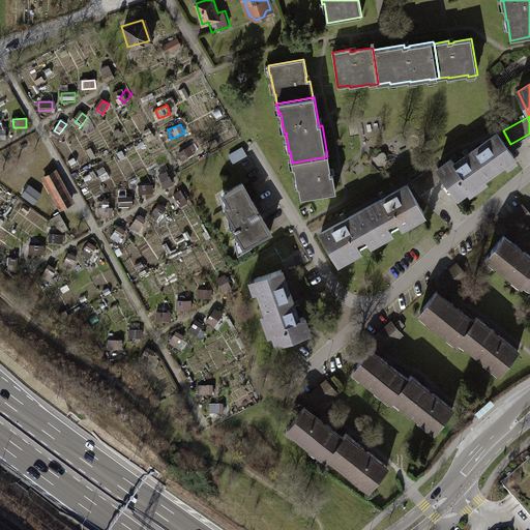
[(451,158),(439,168),(445,177),(444,177),(458,197),(514,156),(497,133),(454,163),(451,158)]
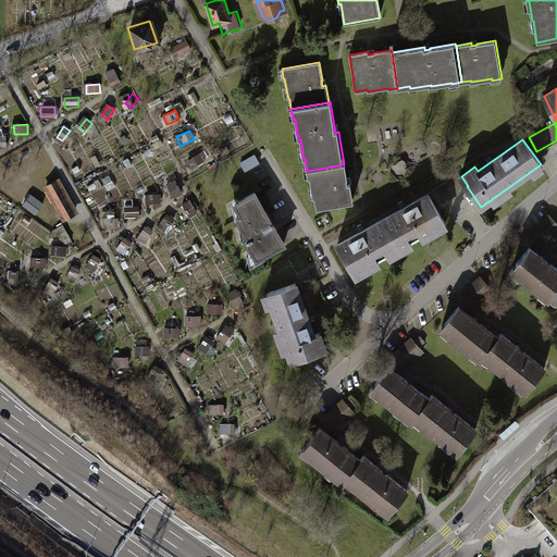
[(200,153),(187,161),(192,170),(205,161),(200,153)]
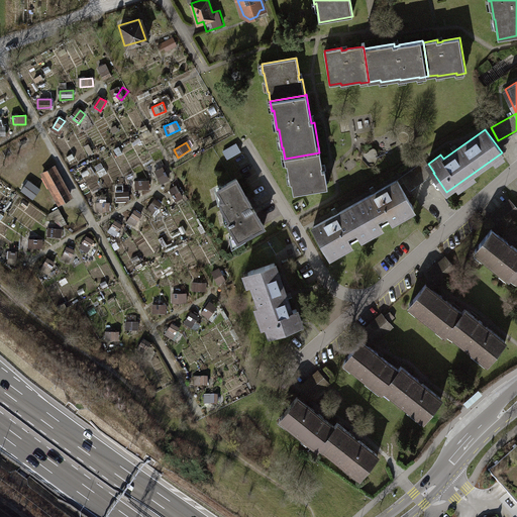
[(17,143),(10,153),(16,157),(22,147),(17,143)]
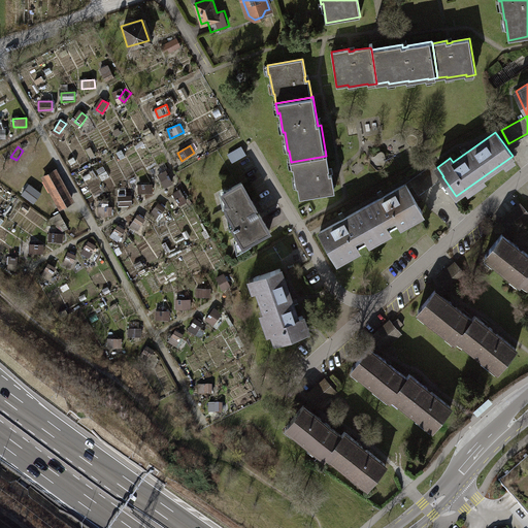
[(326,156),(291,162),(292,169),(294,168),(297,188),(299,188),(300,198),(336,193),(333,175),(330,175),(329,170),(330,170),(327,156),(326,156)]
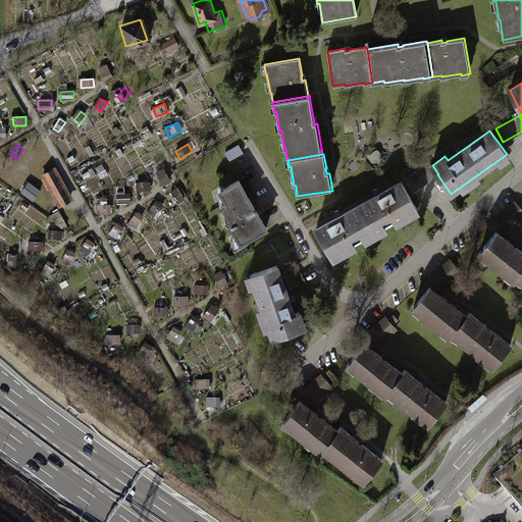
[(432,165),(429,161),(405,179),(414,192),(437,174),(438,174),(432,165)]
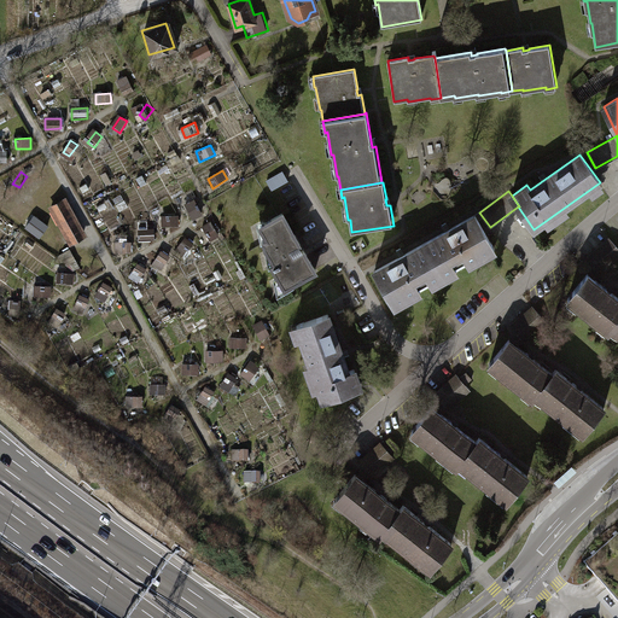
[(66,198),(50,209),(69,240),(86,231),(66,198)]
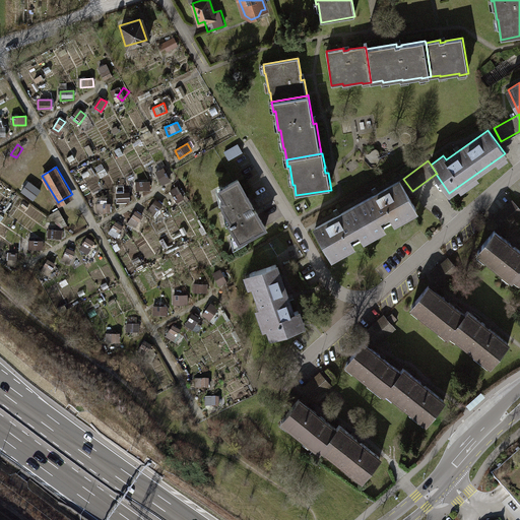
[(167,171),(153,171),(154,180),(168,179),(167,171)]
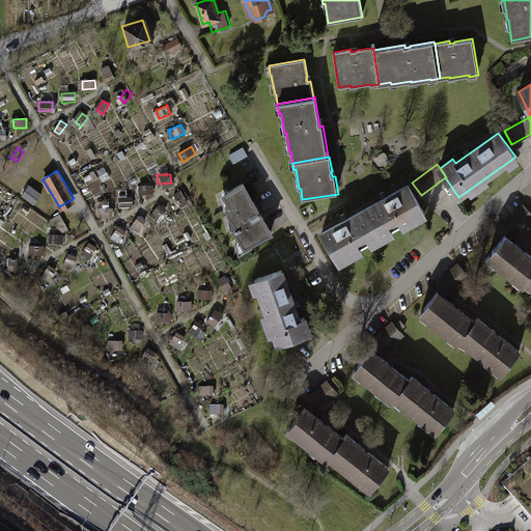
[(243,183),(224,194),(225,198),(230,205),(227,207),(228,214),(236,227),(233,229),(245,248),(272,232),(243,183)]
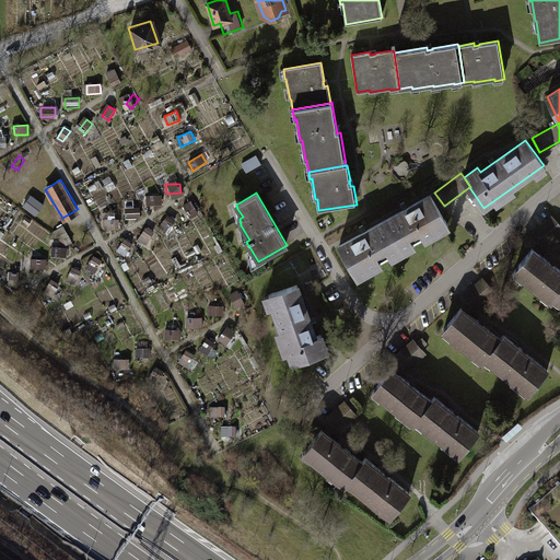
[(431,194),(385,220),(403,252),(448,225),(431,194)]
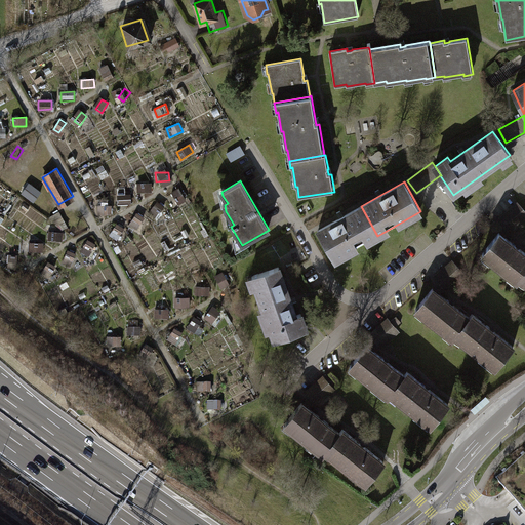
[(149,186),(136,186),(136,195),(150,194),(149,186)]
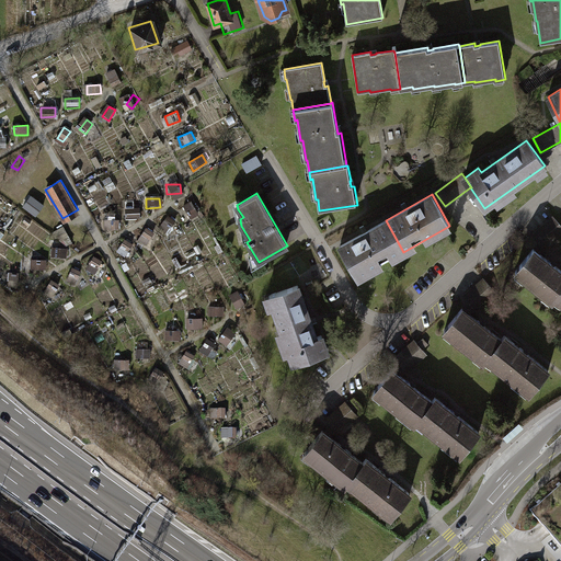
[(193,204),(185,215),(192,219),(198,208),(193,204)]
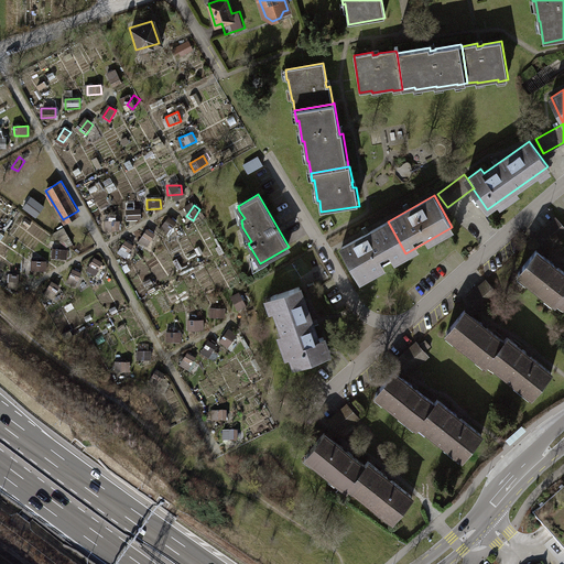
[(137,212),(123,213),(123,221),(138,221),(137,212)]
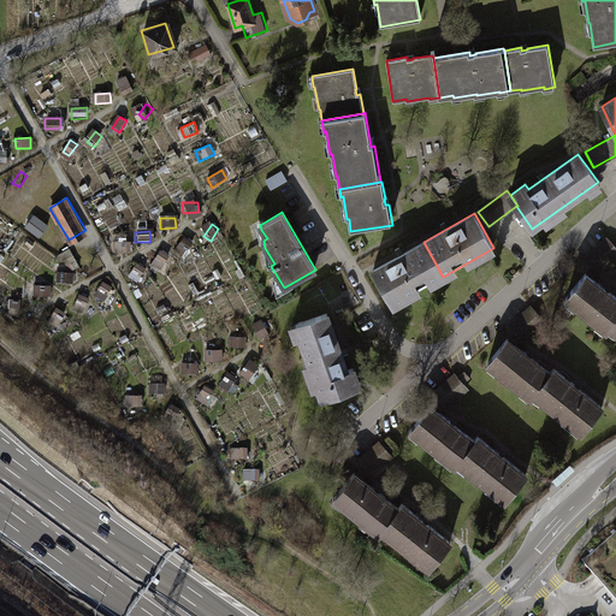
[(187,237),(179,248),(185,253),(194,241),(187,237)]
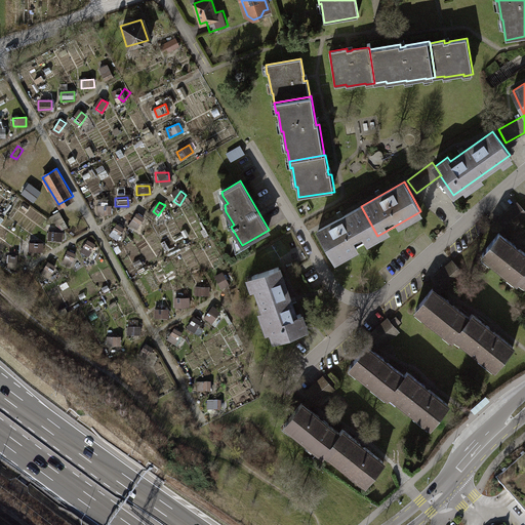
[(361,206),(318,230),(334,259),(377,236),(361,206)]
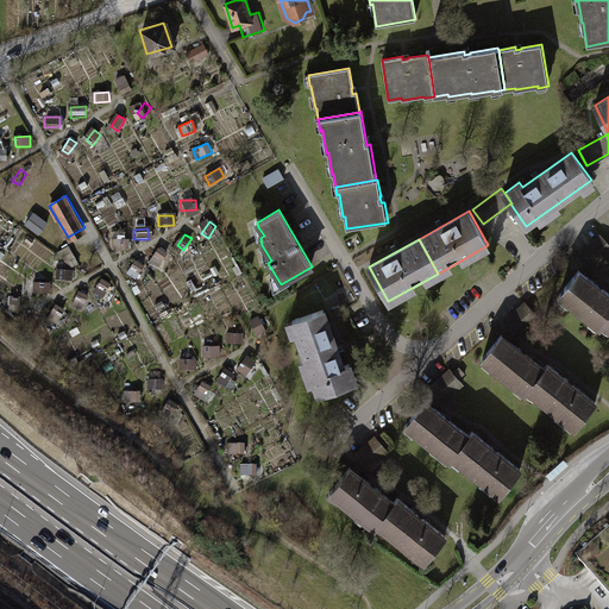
[(127,240),(112,242),(113,251),(127,250),(127,240)]
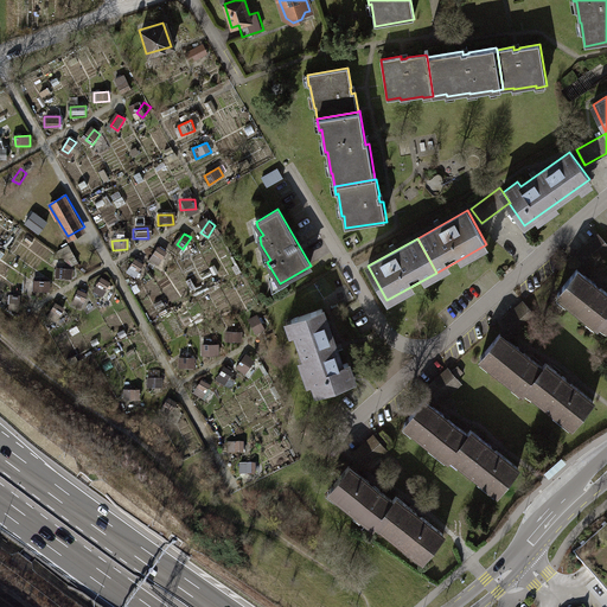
[(158,243),(151,255),(158,259),(165,248),(158,243)]
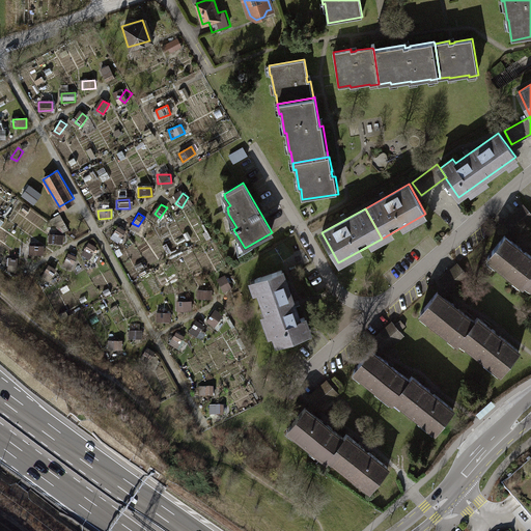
[(85,220),(73,221),(73,230),(86,229),(85,220)]
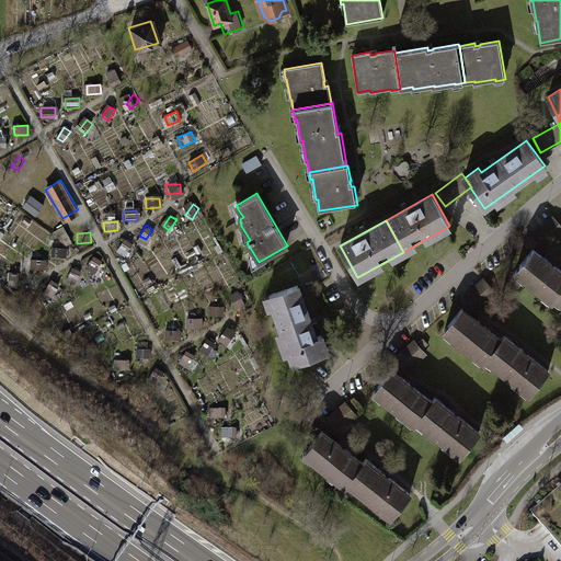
[(122,240),(115,250),(122,254),(128,243),(122,240)]
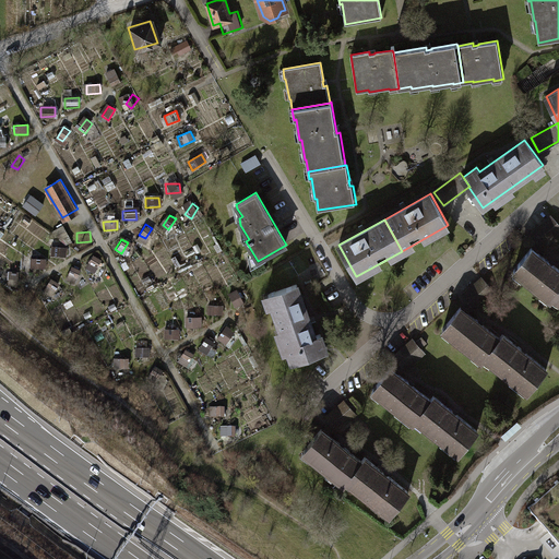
[(66,247),(52,248),(52,257),(67,257),(66,247)]
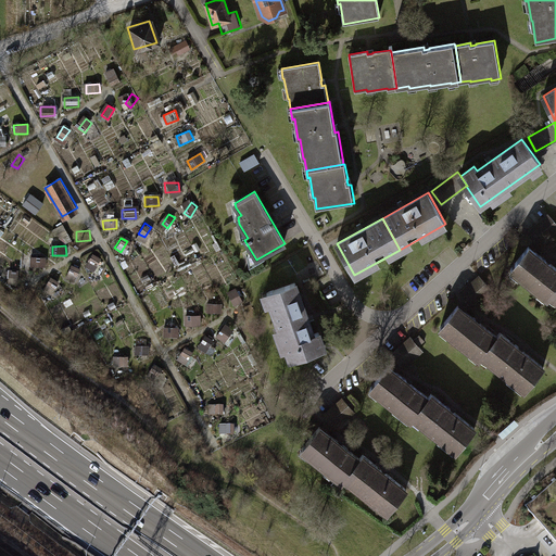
[(528,247),(509,269),(548,302),(552,298),(555,301),(555,269),(547,263),(528,247)]
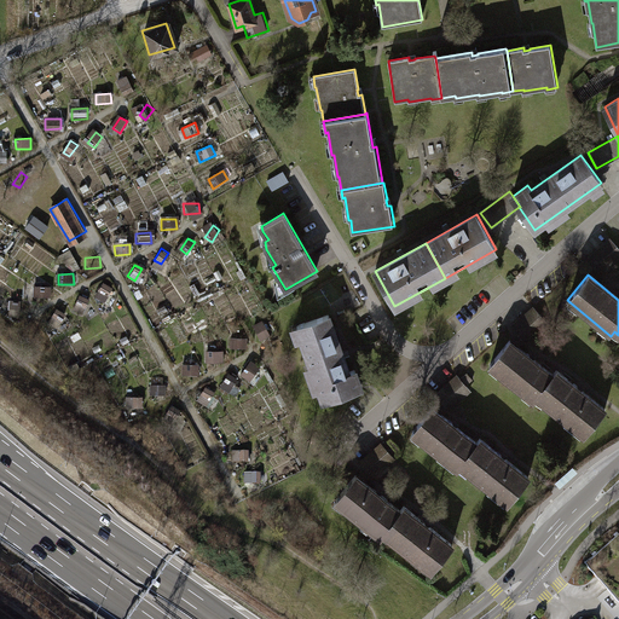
[(105,283),(98,294),(105,299),(113,287),(105,283)]
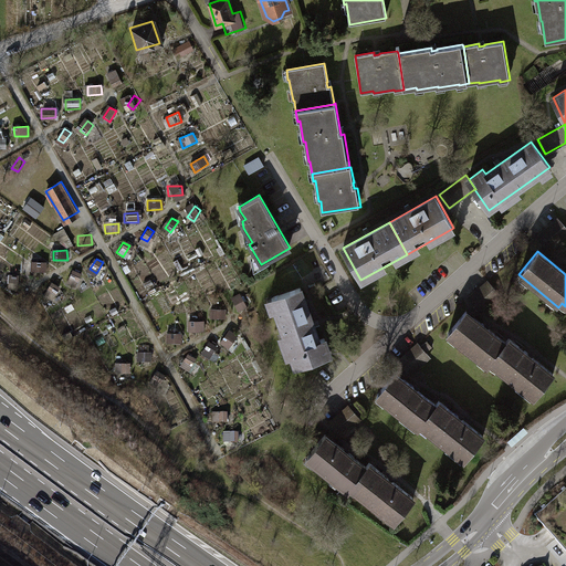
[(45,261),(31,262),(32,272),(45,271),(45,261)]
